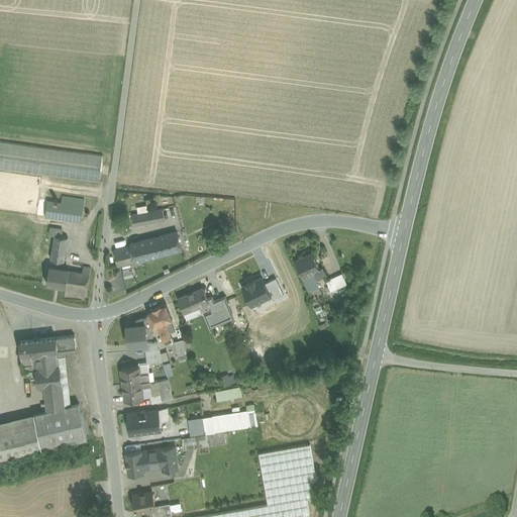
[(102,154),(0,141),(0,168),(99,181),(102,154)]
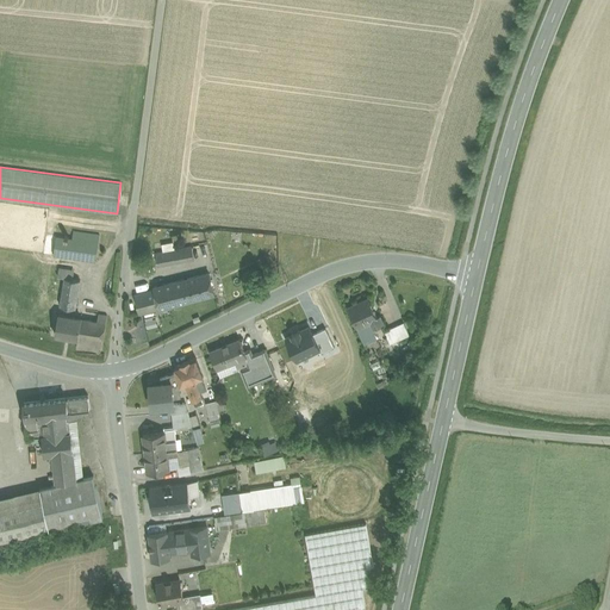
[(54,224),(27,221),(26,229),(53,232),(54,224)]
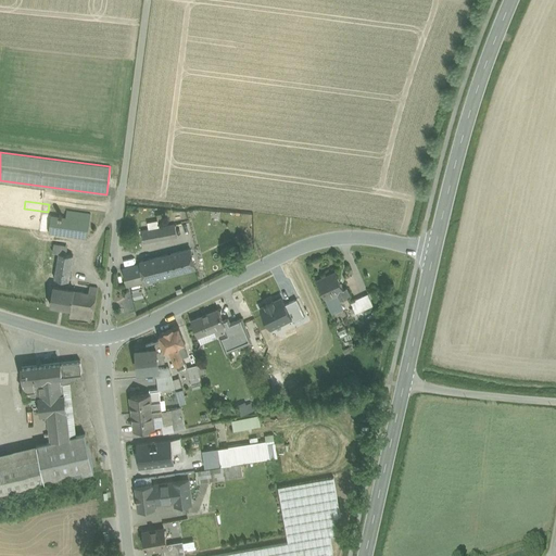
[(66,218),(51,216),(49,234),(87,238),(90,214),(67,211),(66,218)]
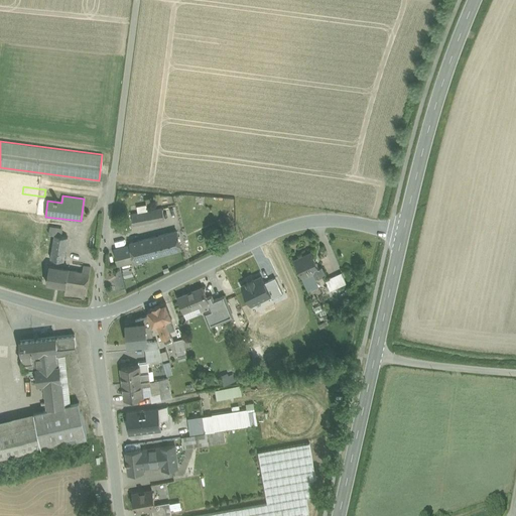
[(66,230),(49,228),(48,235),(54,235),(65,237),(66,230)]
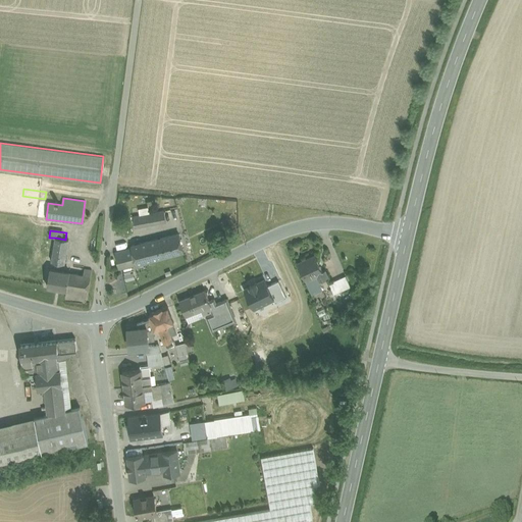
[(178,235),(163,239),(167,256),(183,252),(178,235)]
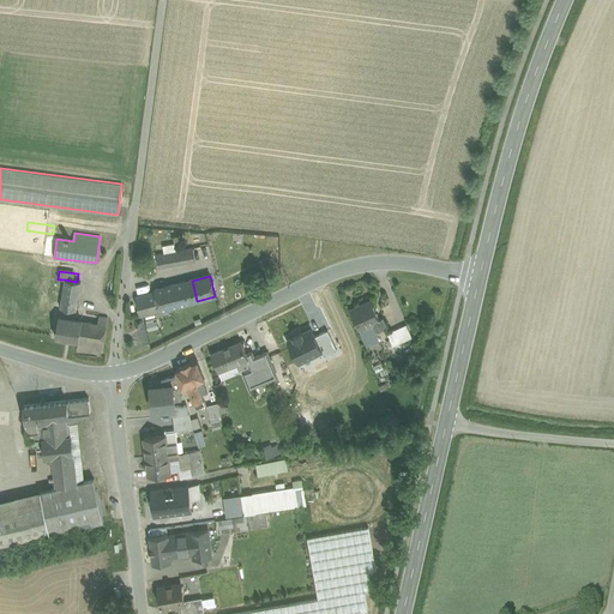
[(77,282),(65,280),(61,299),(77,301),(80,282),(77,282)]
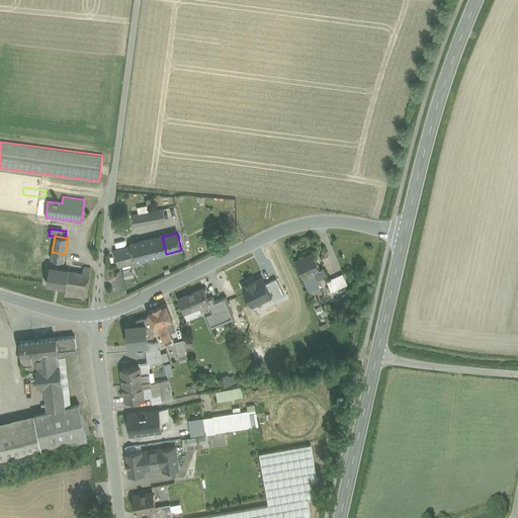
[(162,237),(131,245),(132,247),(135,261),(166,254),(162,237)]
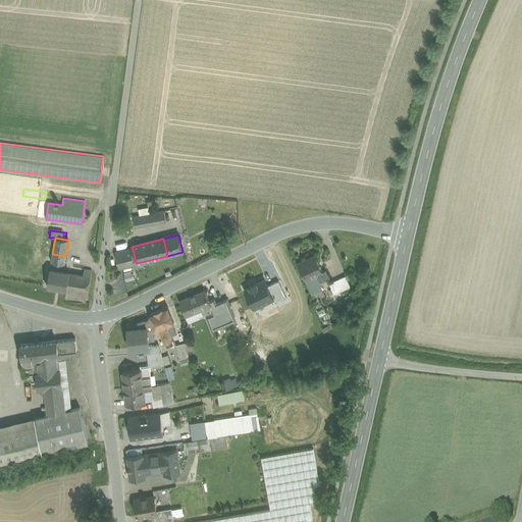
[(133,249),(115,253),(118,268),(136,263),(133,249)]
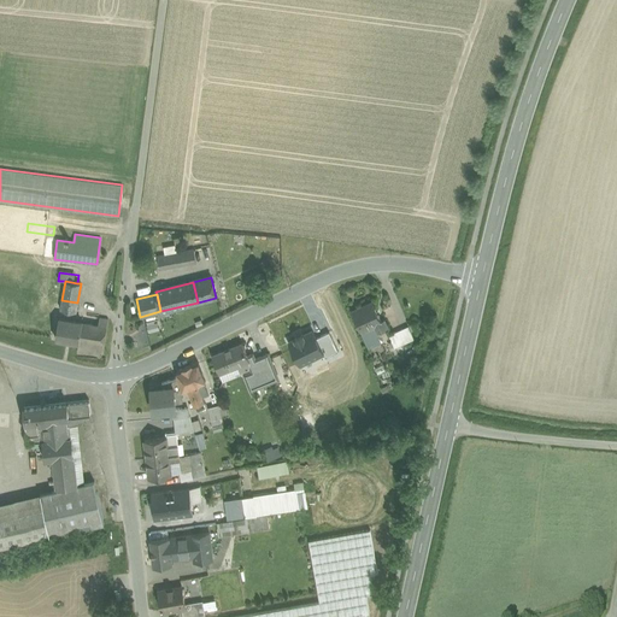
[(77,303),(62,300),(60,310),(76,312),(77,303)]
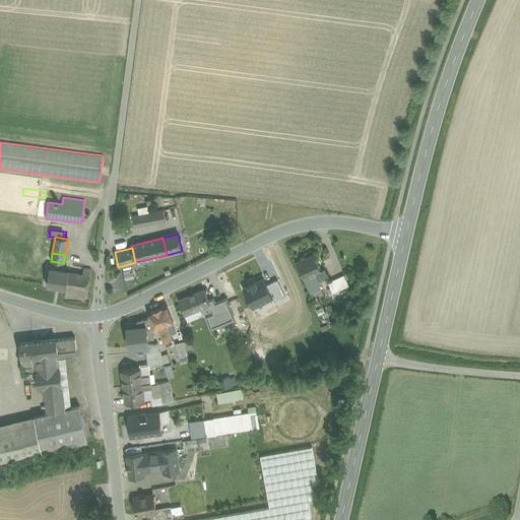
[(314,254),(297,262),(304,278),(315,274),(318,280),(327,276),(324,269),(322,270),(314,254)]
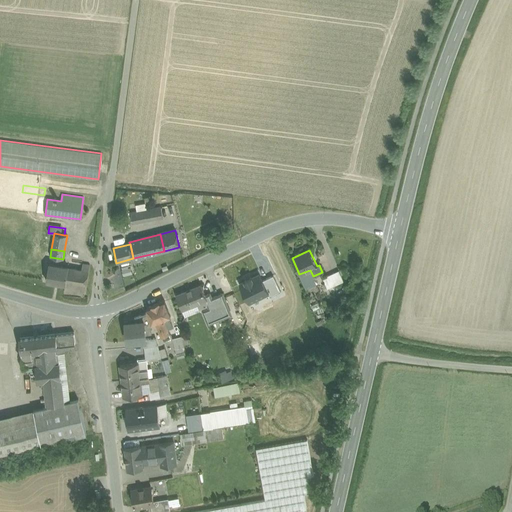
[(68,267),(48,264),(46,281),(65,284),(66,284),(68,268),(68,267)]
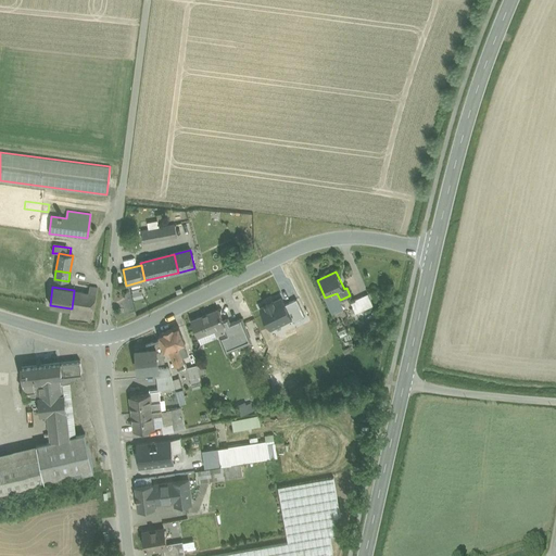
[(89,293),(74,291),(72,308),(71,308),(70,317),(92,320),(96,294),(89,293)]
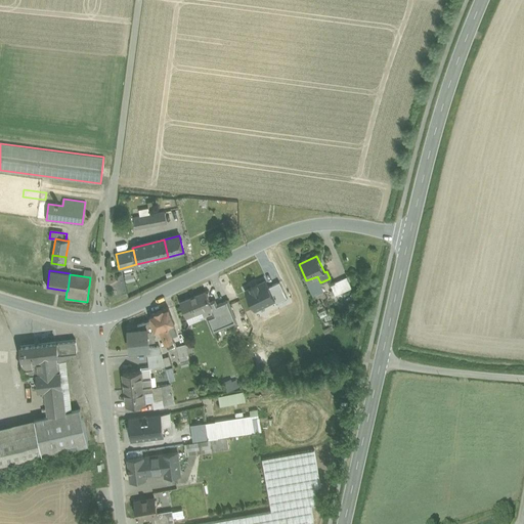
[(317,276),(306,280),(313,296),(324,291),(320,282),(317,276)]
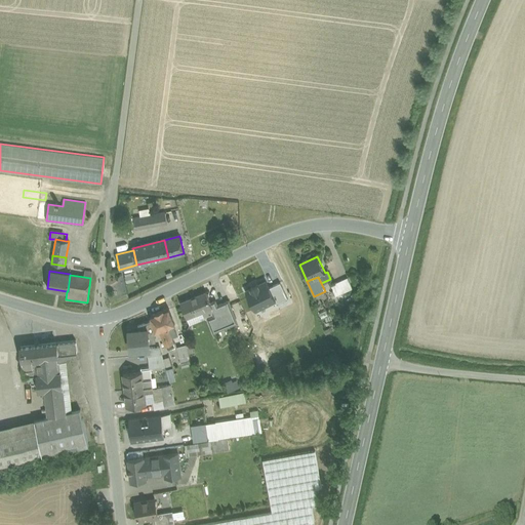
[(348,277),(331,285),(335,295),(353,288),(348,277)]
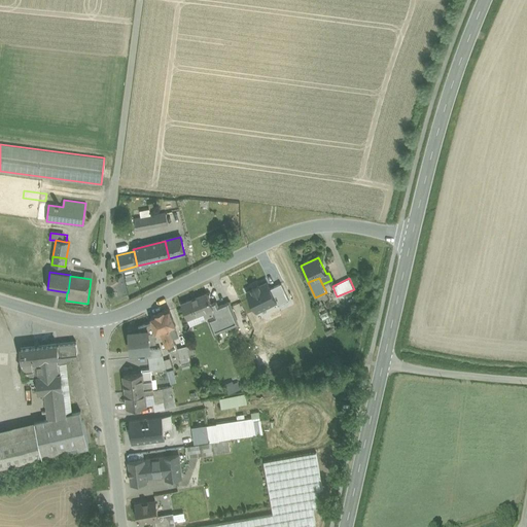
[(267,282),(258,286),(258,285),(252,288),(252,289),(247,291),(256,310),(276,301),(270,288),(267,282)]
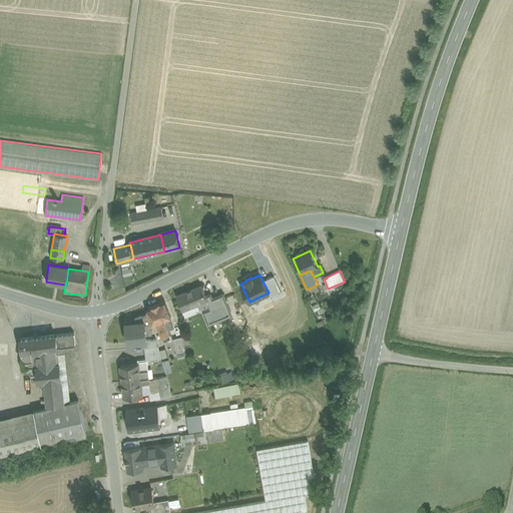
[(274,276),(263,281),(269,293),(271,297),(282,292),(274,276)]
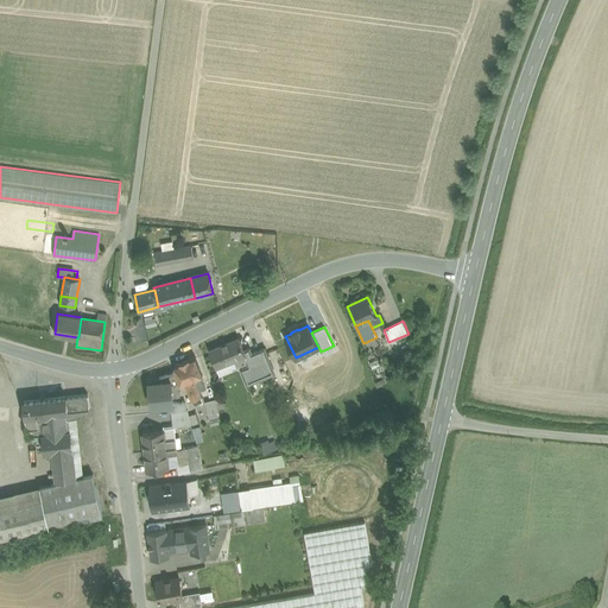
[(239,337),(209,350),(216,367),(229,362),(232,368),(247,362),(249,361),(245,350),(239,337)]
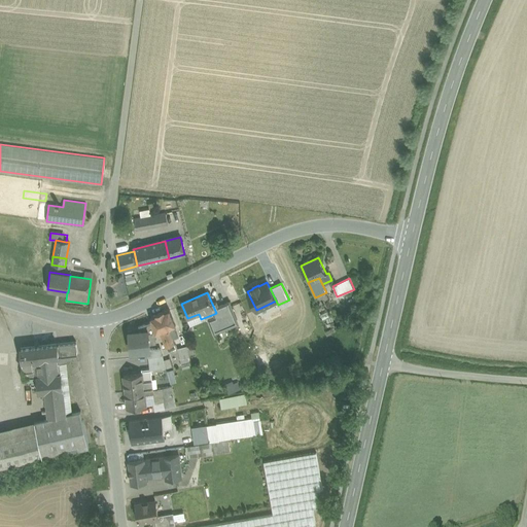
[(235,317),(229,302),(221,305),(227,320),(235,317)]
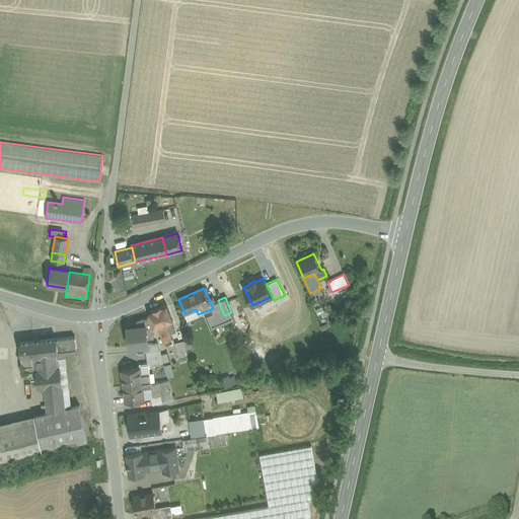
[(218,300),(214,302),(213,299),(211,298),(209,299),(213,308),(211,309),(212,312),(206,314),(211,327),(234,318),(231,312),(224,315),(218,300)]
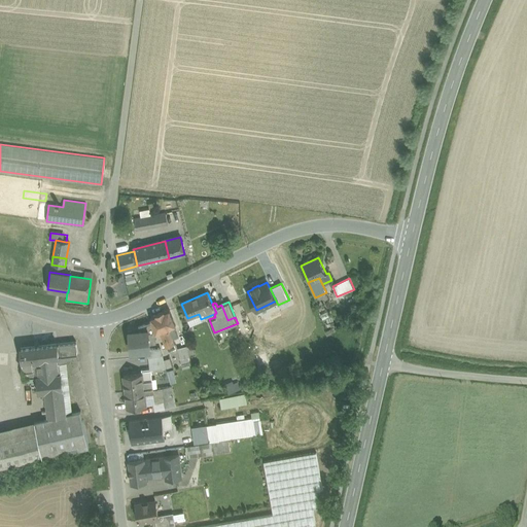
[(168,309),(150,316),(152,321),(155,334),(160,332),(165,347),(167,347),(173,344),(171,339),(176,337),(173,326),(174,325),(168,309)]
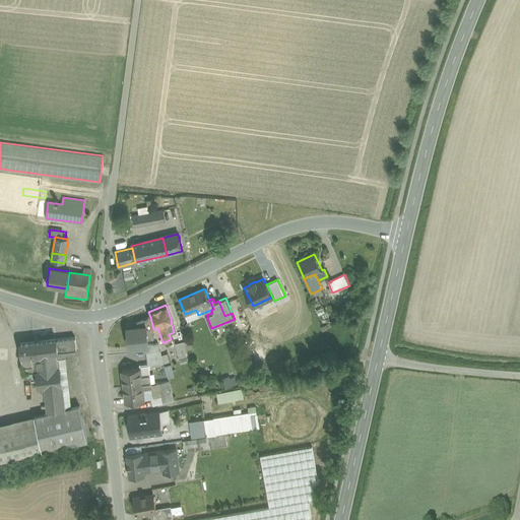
[(324,307),(316,311),(319,316),(327,312),(324,307)]
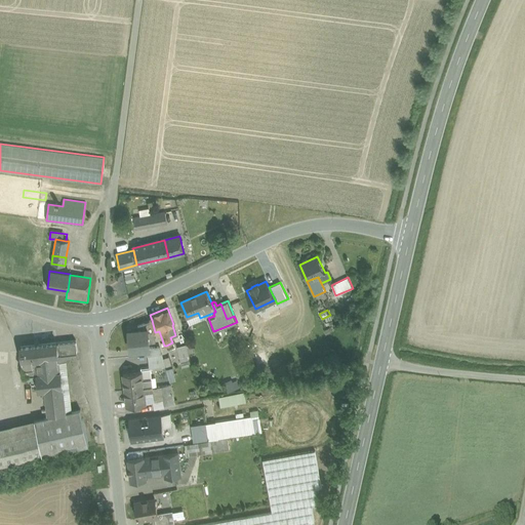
[(152,320),(137,325),(138,329),(128,330),(130,351),(145,349),(149,349),(149,347),(148,342),(154,341),(153,335),(155,332),(152,320)]
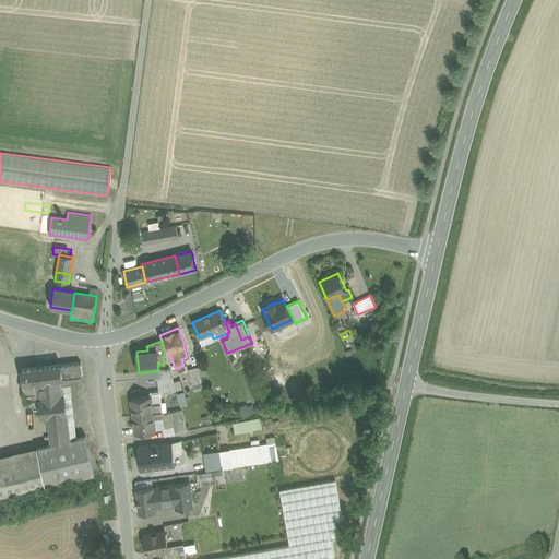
[(81,363),(22,369),(25,400),(38,399),(40,415),(49,414),(52,443),(0,454),(0,495),(94,473),(85,436),(70,439),(70,438),(64,390),(67,390),(66,384),(78,383),(76,376),(82,376),(81,363)]
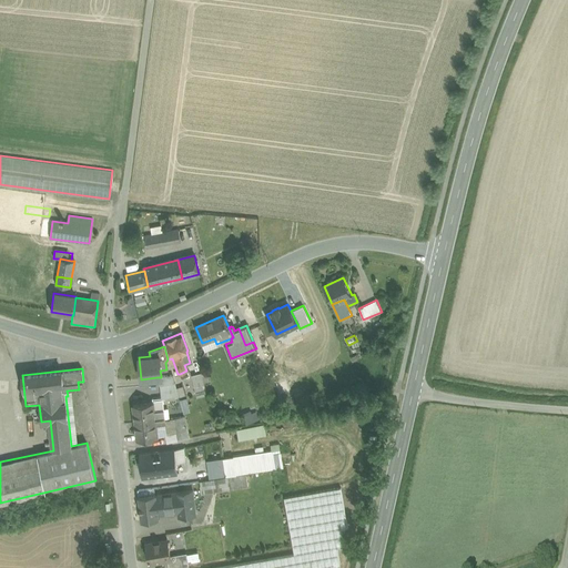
[(172,374),(161,375),(161,377),(156,377),(158,384),(161,384),(174,382),(172,374)]
